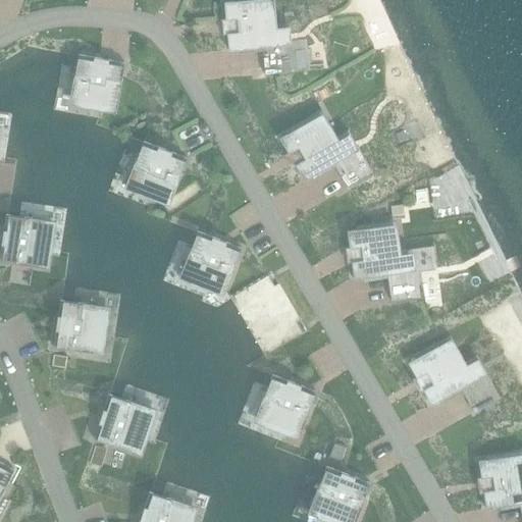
[(292,45),(290,23),(273,25),(270,0),(250,0),(224,3),(228,51),(262,48),(292,45)]
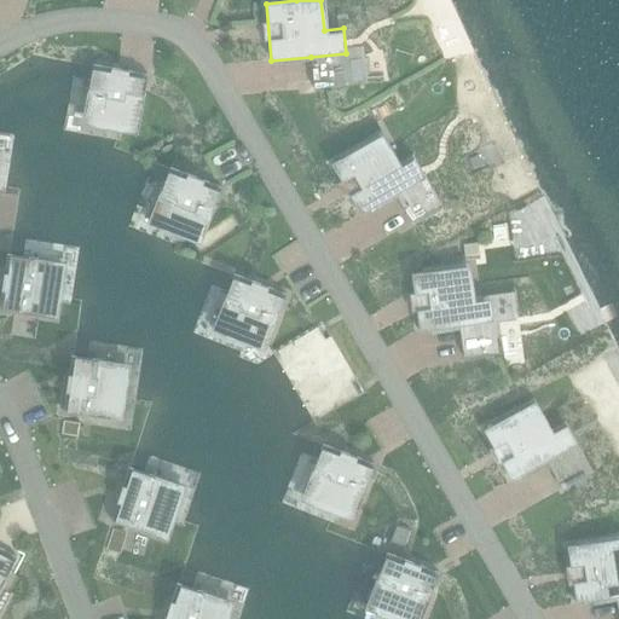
[(138,131),(143,102),(144,102),(145,93),(148,75),(93,65),(91,80),(88,90),(87,96),(91,97),(87,121),(138,131)]
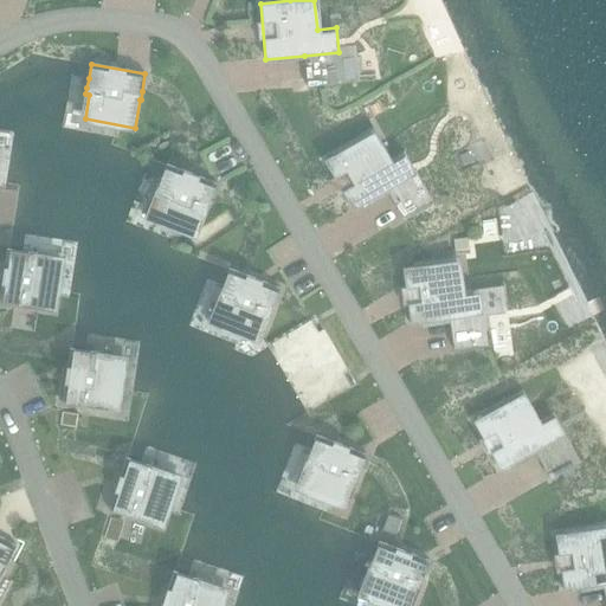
[(387,191),(417,174),(404,152),(387,161),(371,134),(324,161),(353,211),(387,191)]
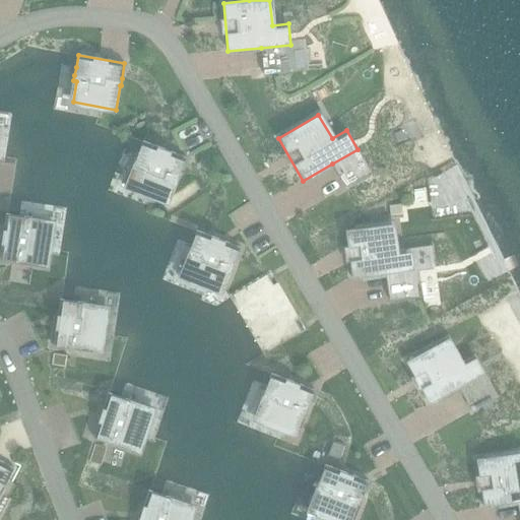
[(170,201),(178,179),(179,179),(182,172),(181,172),(187,157),(142,141),(138,152),(135,160),(134,160),(132,166),(136,168),(129,186),(170,201)]
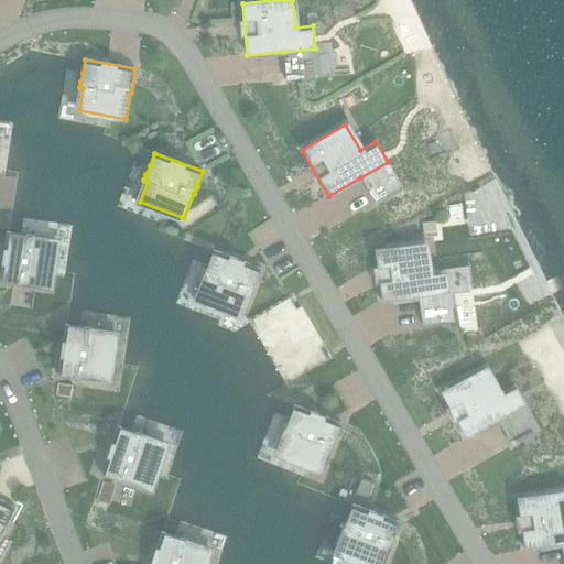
[(7,231),(0,272),(0,281),(14,284),(14,285),(23,286),(23,285),(50,290),(55,251),(56,242),(34,239),(35,235),(29,234),(29,235),(20,234),(8,231),(7,231)]
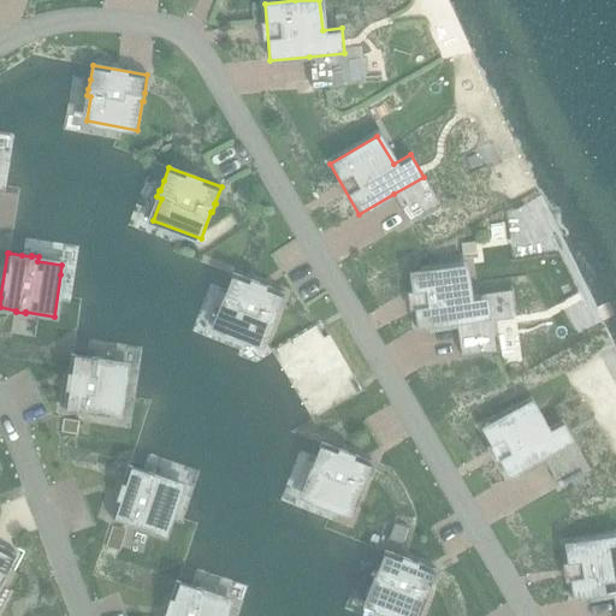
[(468,297),(463,265),(409,273),(418,331),(456,325),(491,320),(487,294),(468,297)]
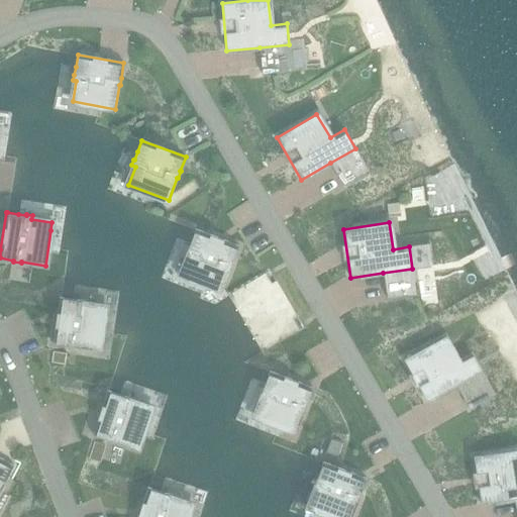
[(231,268),(234,261),(233,261),(239,246),(196,229),(191,241),(188,248),(186,253),(189,255),(182,274),(222,290),(231,267),(231,268)]
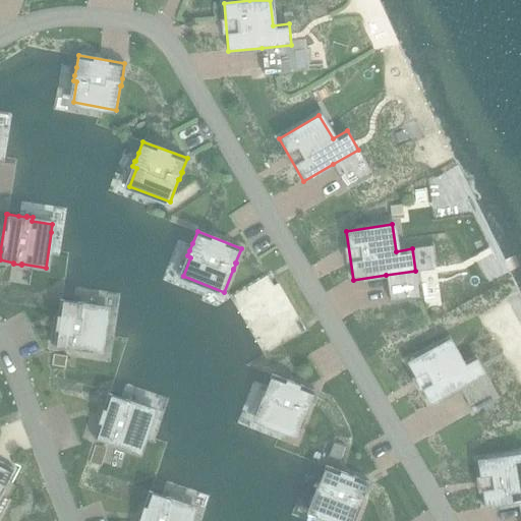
[(306,331),(272,273),(230,297),(265,355),(306,331)]
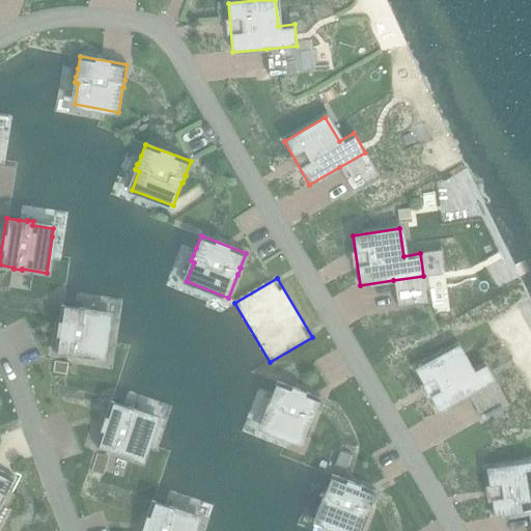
[(61,304),(54,353),(68,355),(68,356),(77,357),(77,356),(101,359),(108,314),(88,311),(88,307),(82,306),(82,307),(74,306),(63,305),(61,304)]
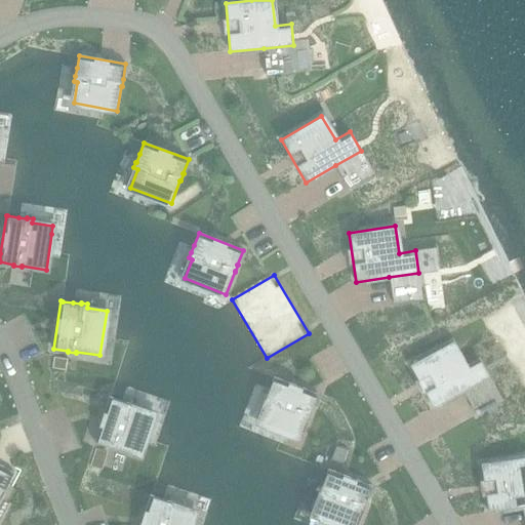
[(463,392),(489,376),(479,358),(465,366),(451,342),(410,365),(434,408),(463,392)]
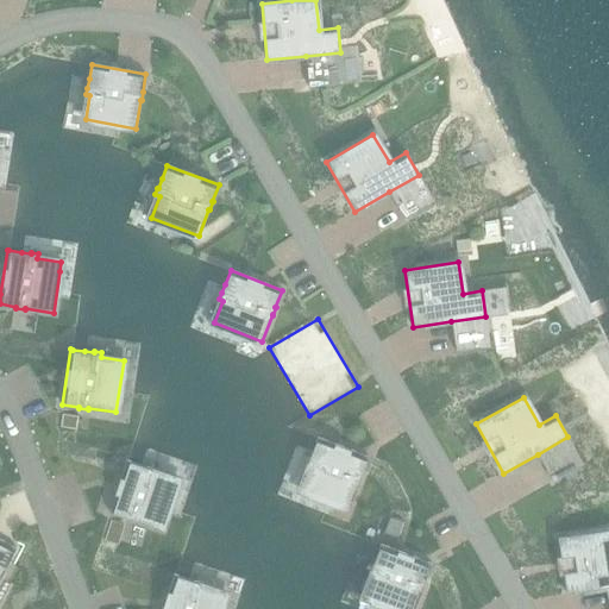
[(349,508),(369,457),(318,437),(312,451),(308,462),(312,463),(309,468),(301,489),(311,493),(349,508)]
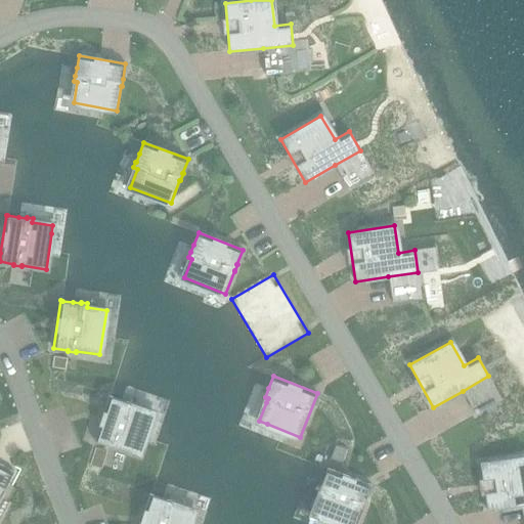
[(110,394),(93,440),(107,445),(115,448),(116,447),(138,455),(153,412),(134,406),(135,402),(129,400),(129,401),(121,398),(111,395),(110,394)]
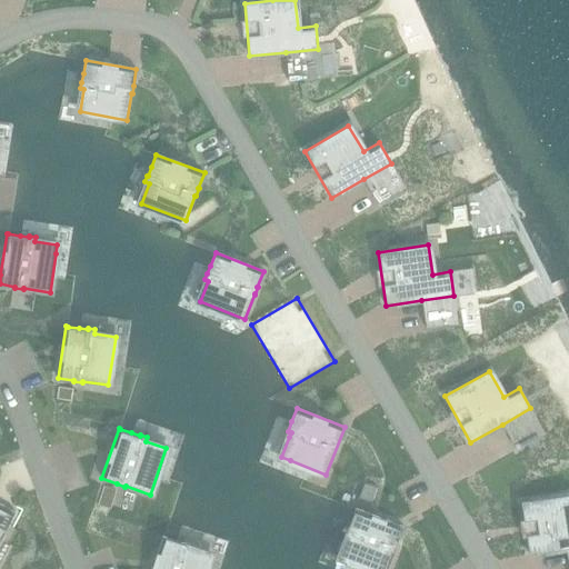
[(568,495),(521,502),(530,556),(566,550),(568,549),(568,495)]
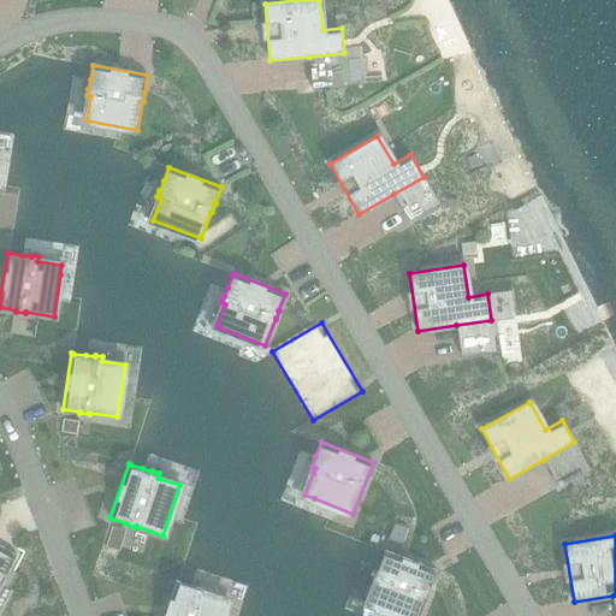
[(0,585),(4,578),(5,579),(9,570),(17,555),(0,545),(0,585)]
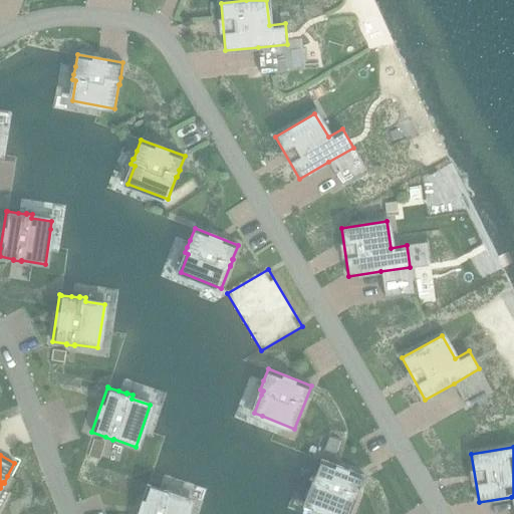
[(334,513),(348,513),(364,476),(321,459),(317,470),(313,480),(316,481),(314,485),(307,503),(315,506),(334,513)]
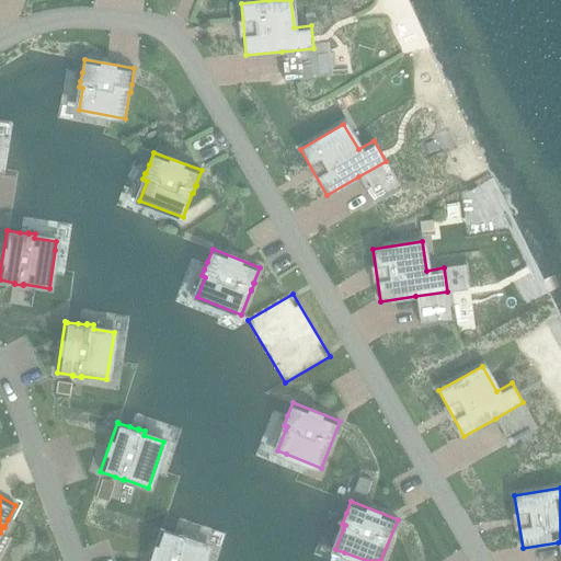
[(160,528),(149,560),(202,560),(205,556),(207,548),(186,541),(189,537),(181,535),(173,533),(162,529),(160,528)]
